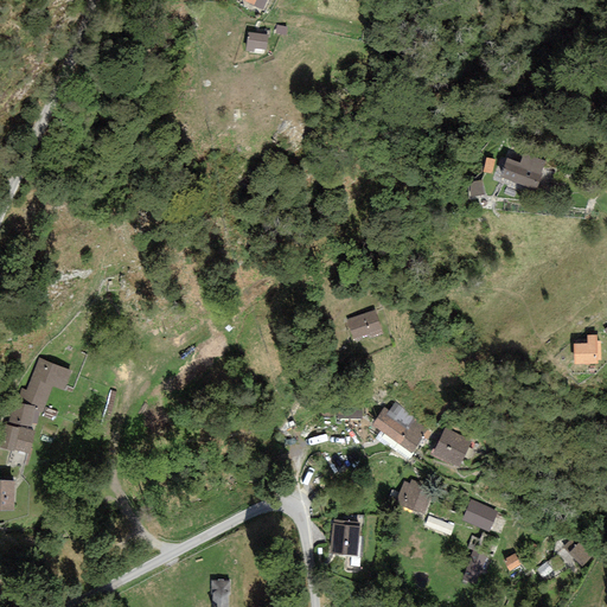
[(276,52),(279,36),(255,32),(253,50),(276,52)]
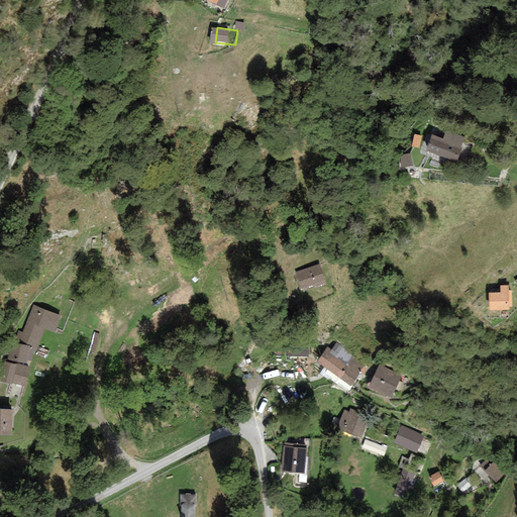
[(439,141),(425,134),(417,150),(439,162),(450,139),(442,135),(439,141)]
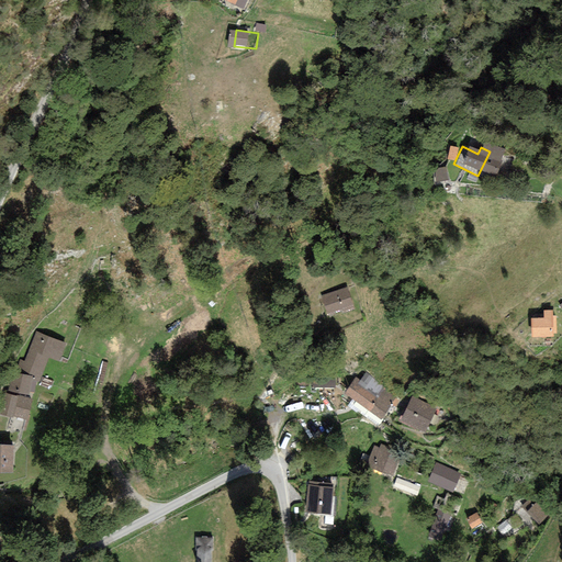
[(347,287),(321,295),(327,315),(341,311),(343,313),(355,308),(347,287)]
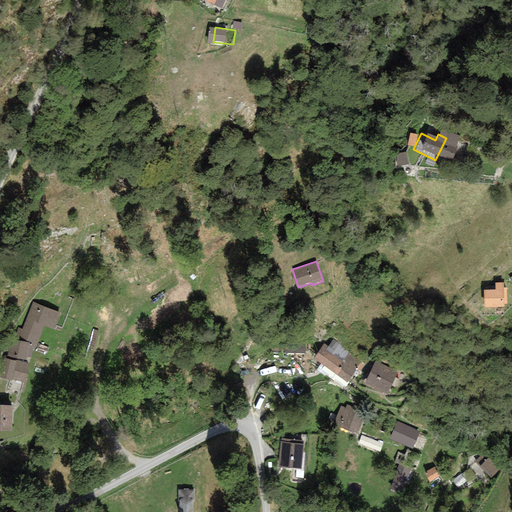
[(496,289),(483,290),(484,307),(505,306),(505,304),(507,303),(506,287),(503,287),(503,282),(495,283),(496,289)]
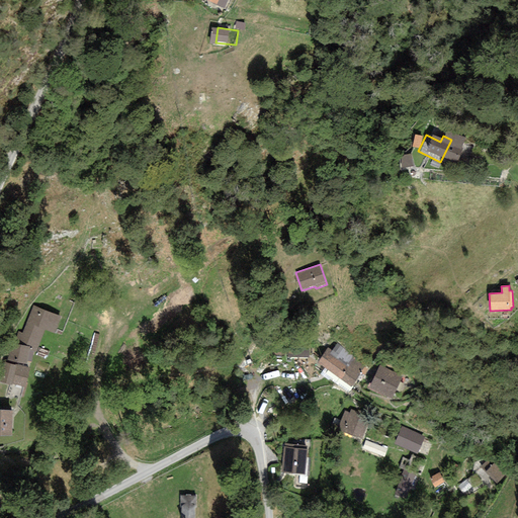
[(61,316),(32,306),(21,333),(17,331),(12,343),(11,342),(6,359),(25,363),(25,361),(31,362),(32,351),(34,351),(44,329),(54,333),(61,316)]
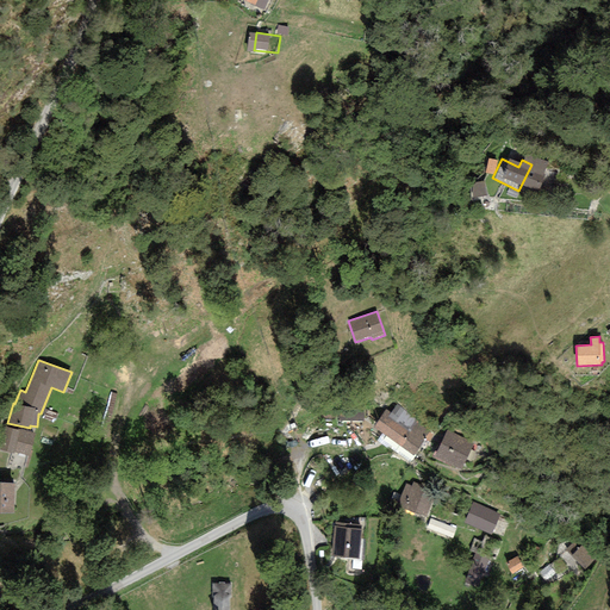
[(391,410),(374,435),(402,453),(404,449),(418,458),(431,439),(391,410)]
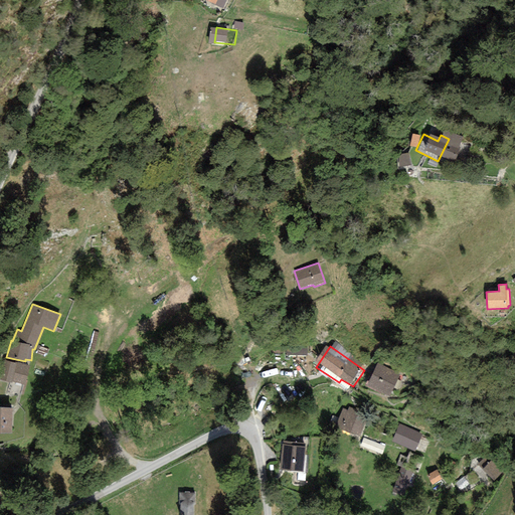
[(304,352),(287,352),(287,365),(304,365),(304,352)]
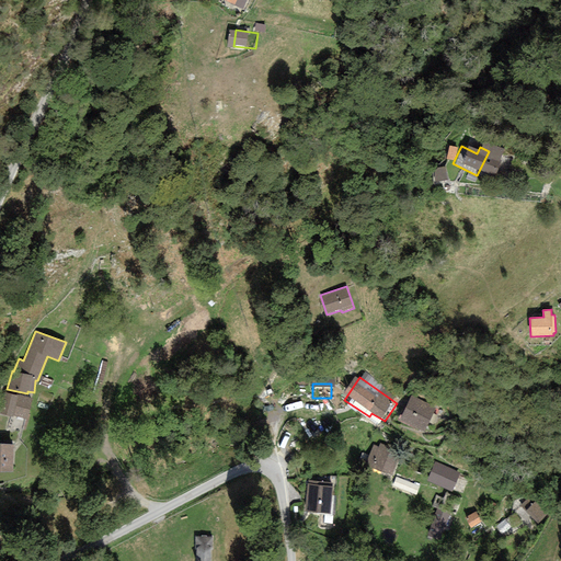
[(31,399),(4,391),(0,407),(0,413),(12,416),(12,415),(26,419),(31,399)]
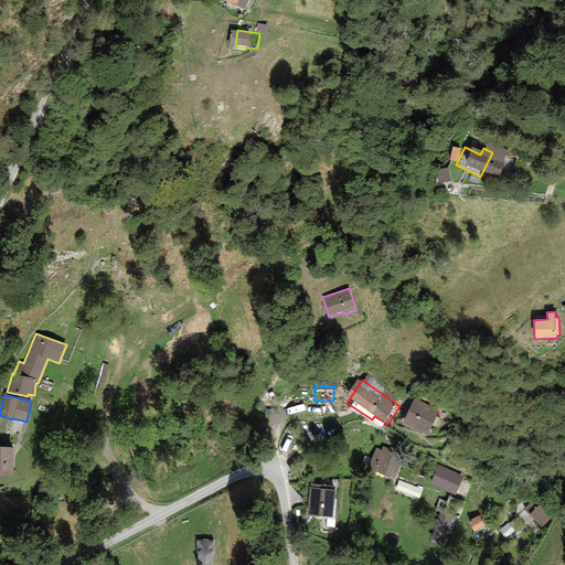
[(435,412),(417,402),(405,424),(422,434),(435,412)]
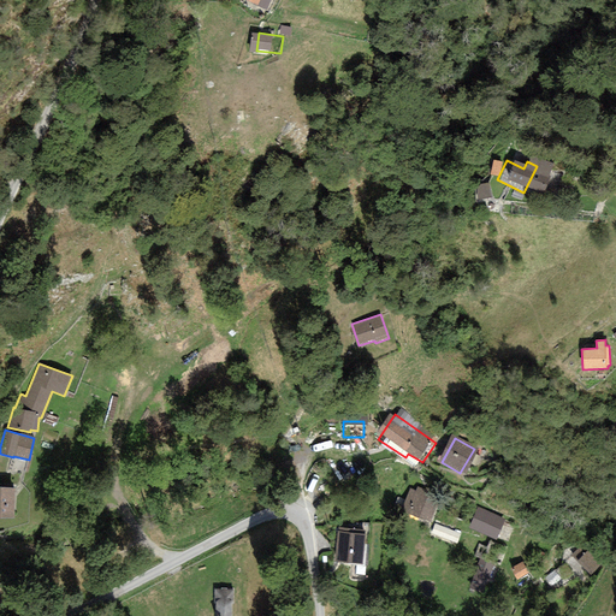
[(13,486),(0,485),(0,516),(13,517),(13,486)]
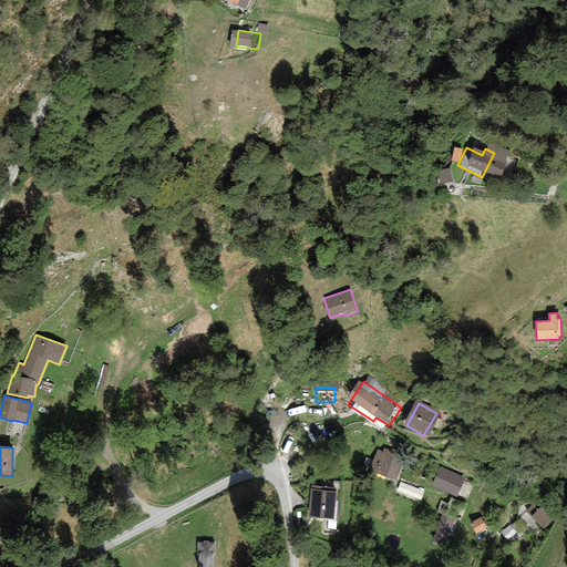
[(362,466),(397,481),(405,457),(384,449),(382,452),(377,450),(372,461),(366,459),(362,466)]
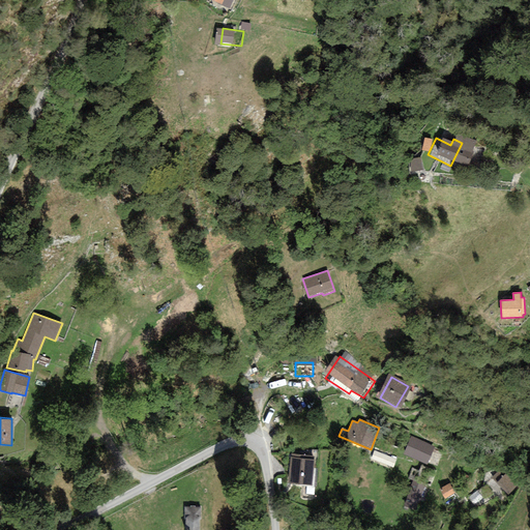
[(435,446),(411,436),(403,453),(427,464),(435,446)]
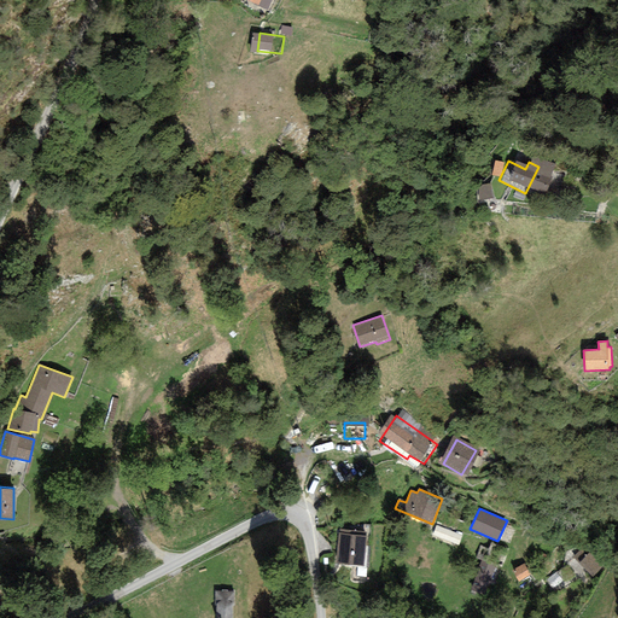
[(462,535),(436,525),(432,536),(459,546),(462,535)]
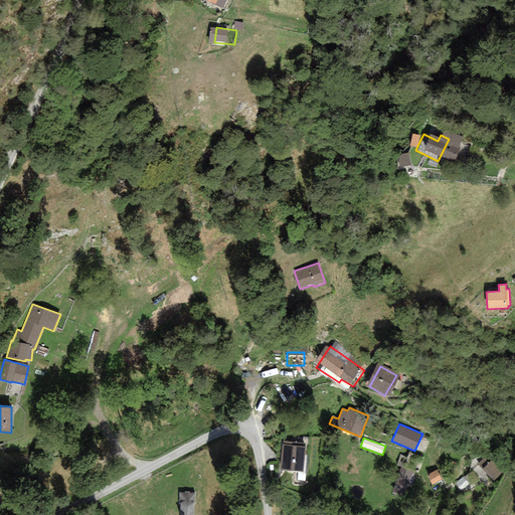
[(305,446),(281,445),(280,467),(304,469),(305,446)]
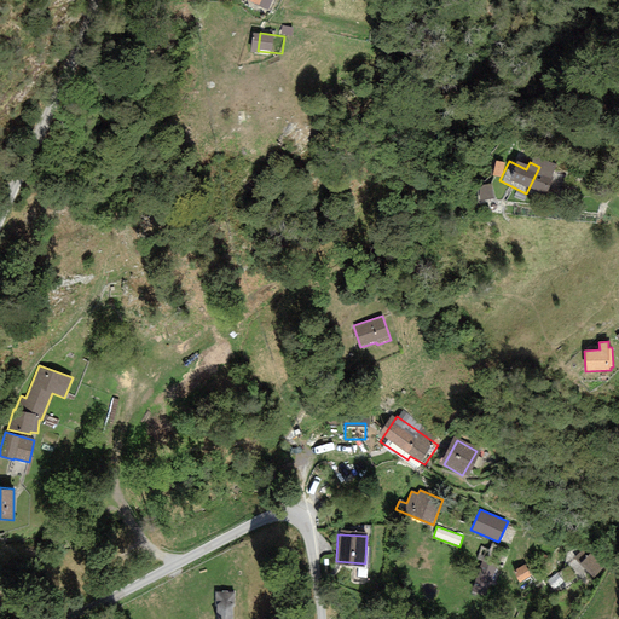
[(603,567),(584,548),(573,557),(593,578),(603,567)]
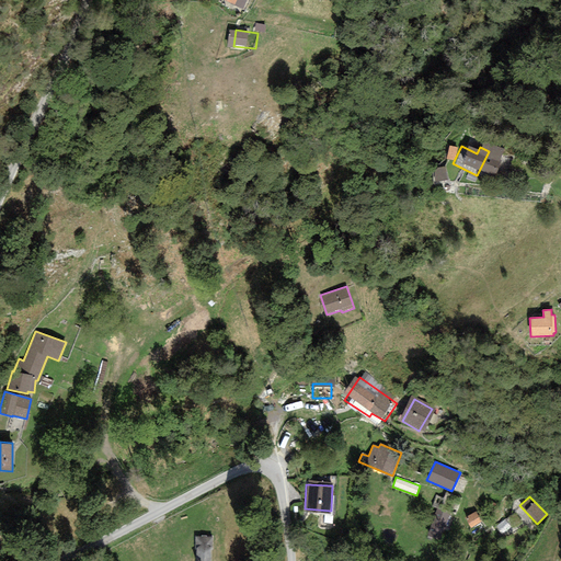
[(496,507),(485,501),(480,512),(488,516),(490,512),(493,514),(496,507)]
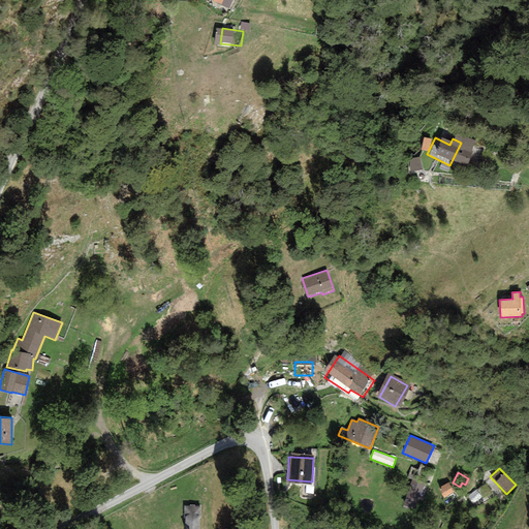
[(412,479),(402,504),(414,509),(425,484),(412,479)]
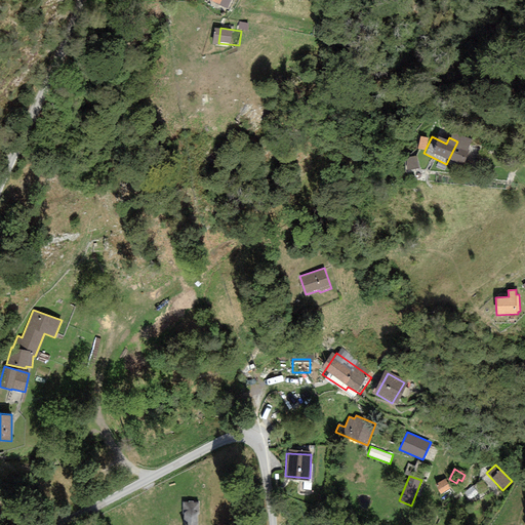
[(450,488),(445,479),(436,484),(441,493),(450,488)]
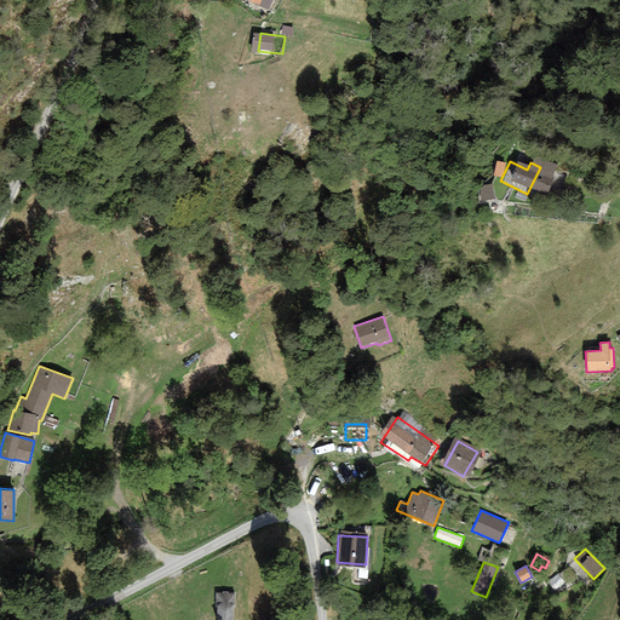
[(564,583),(557,574),(547,583),(555,591),(564,583)]
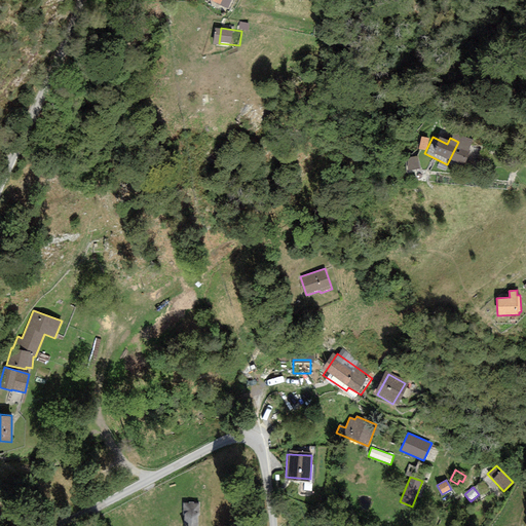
[(199,503),(183,503),(183,513),(184,513),(184,525),(197,525),(198,513),(199,513),(199,503)]
